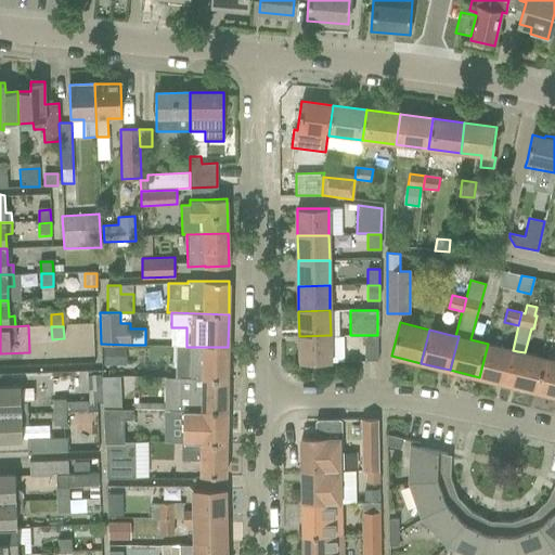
[(331,362),(331,335),(299,336),(299,362),(331,362)]
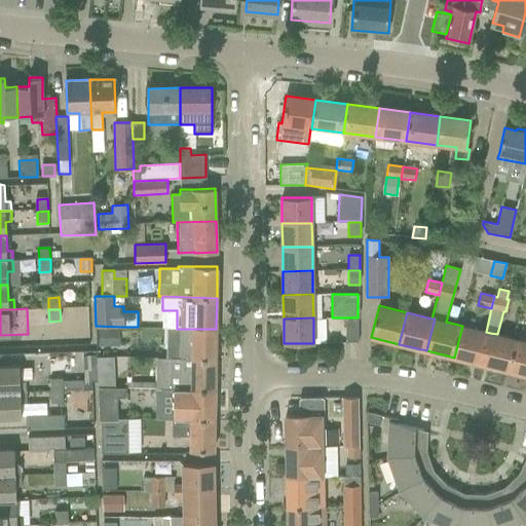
[(359,342),(358,318),(345,320),(346,342),(359,342)]
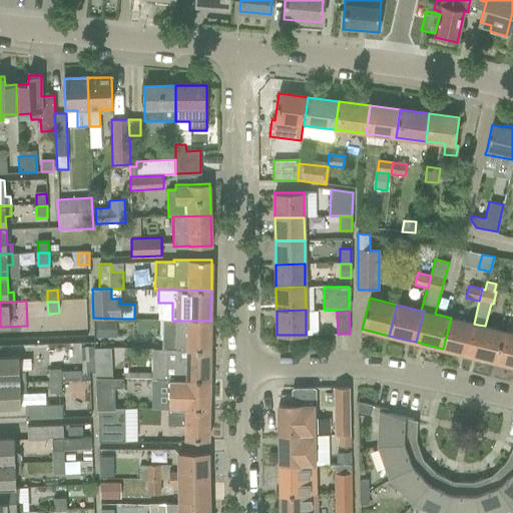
[(451,318),(443,349),(470,356),(478,325),(474,324),(451,318)]
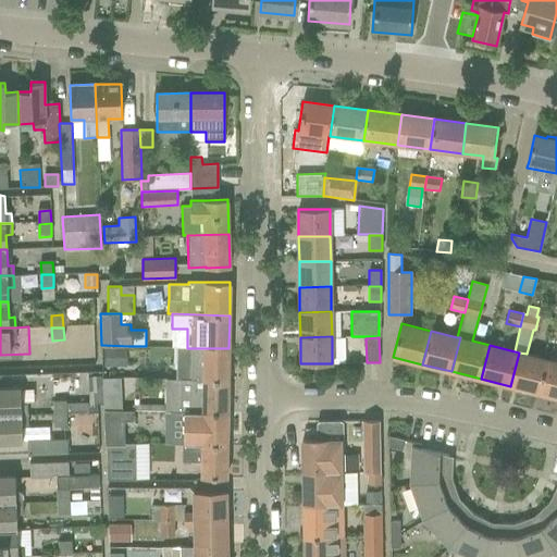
[(126,348),(104,348),(104,366),(126,366),(126,348)]
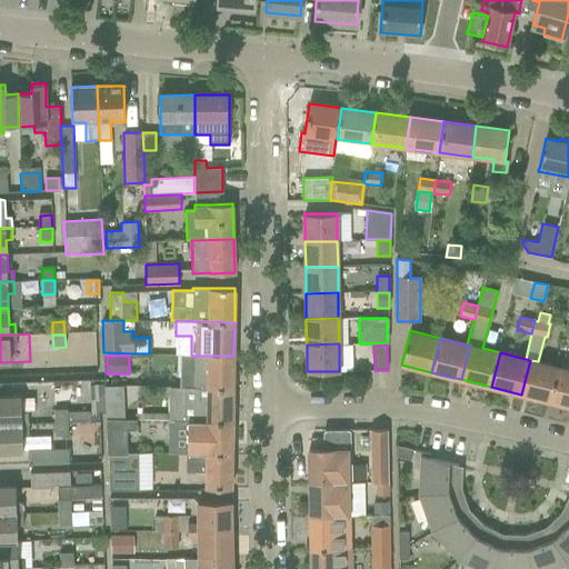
[(233,356),(191,356),(190,388),(233,389),(233,356)]
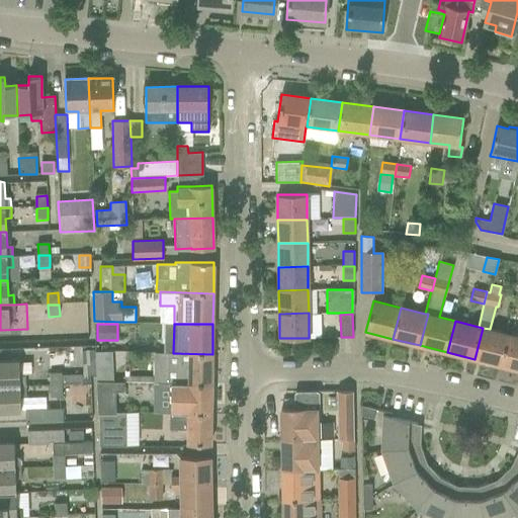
[(483,328),(475,359),(502,365),(510,334),(490,329),(483,328)]
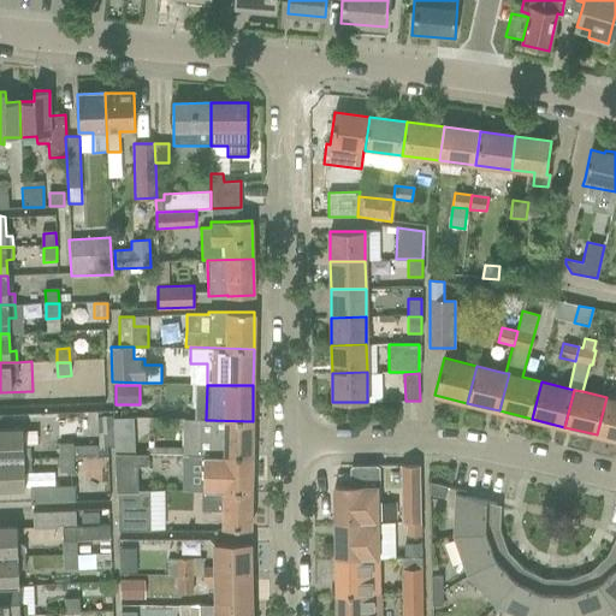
[(615,400),(606,397),(597,434),(615,439),(615,400)]
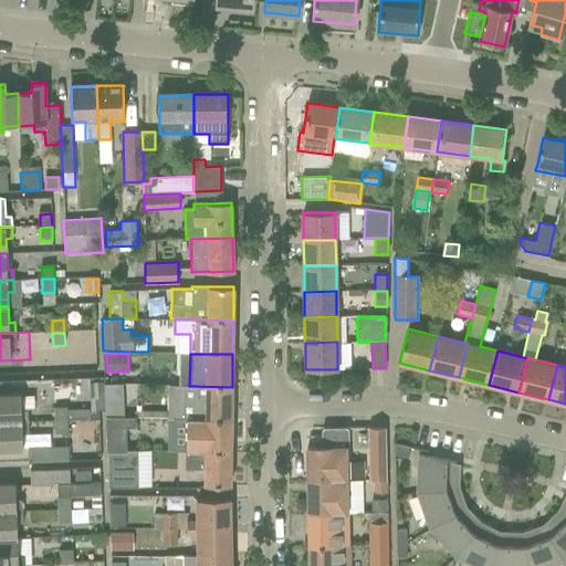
[(103,381),(88,383),(90,410),(105,409),(103,381)]
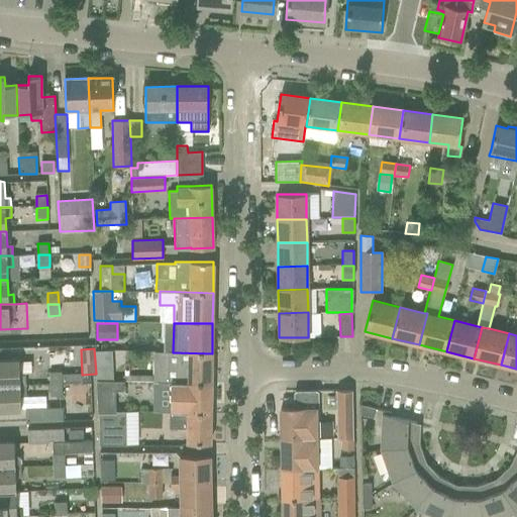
[(108,371),(107,350),(95,350),(96,371),(108,371)]
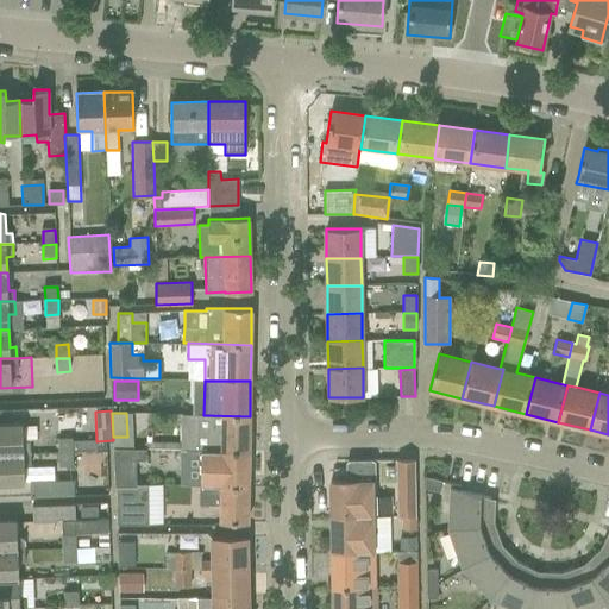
[(250,416),(203,415),(198,415),(196,451),(201,451),(249,451),(250,416)]
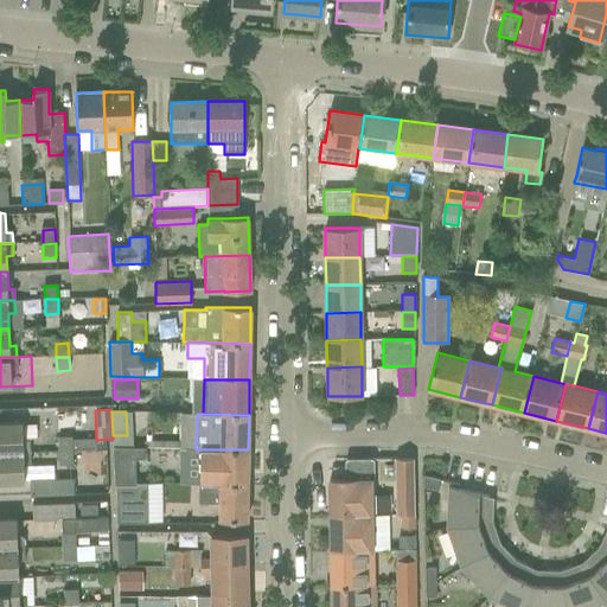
[(24,440),(24,423),(0,423),(0,453),(31,452),(31,440),(24,440)]
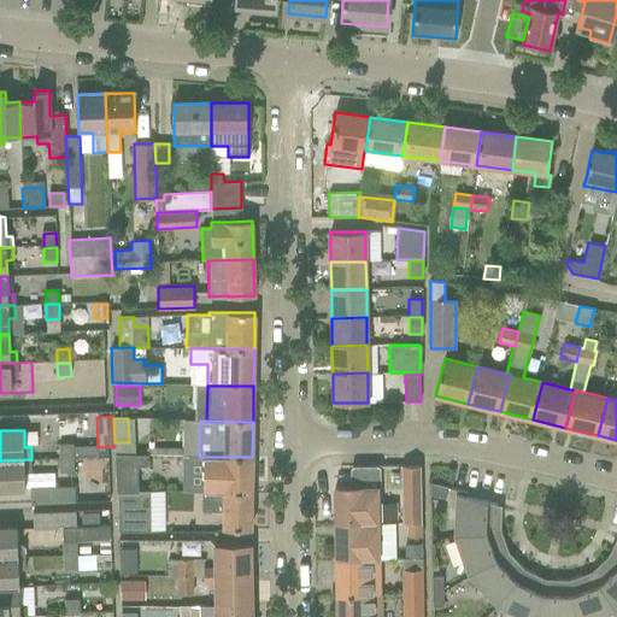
[(60,459),(74,459),(74,445),(60,446),(60,459)]
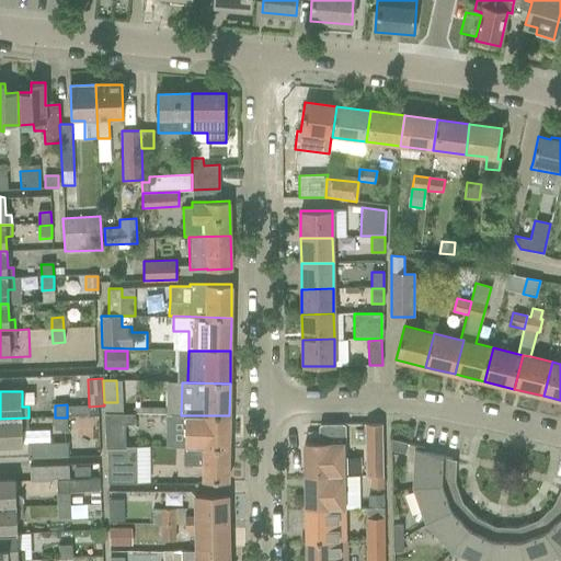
[(133,413),(104,413),(106,448),(107,448),(125,448),(125,424),(133,424),(133,413)]
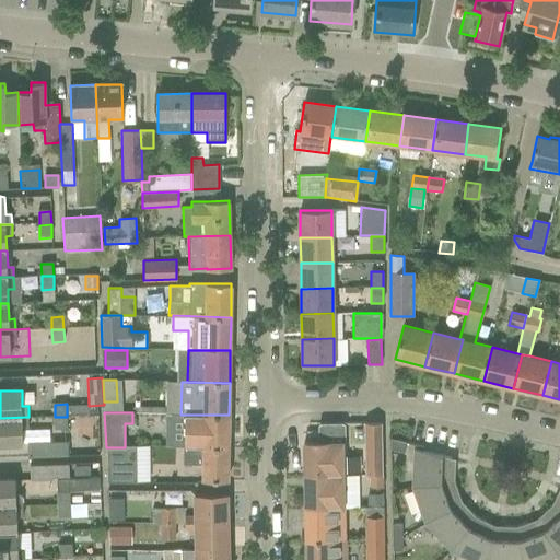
[(185,447),(203,448),(229,448),(229,415),(185,415),(185,419),(185,446),(185,447)]
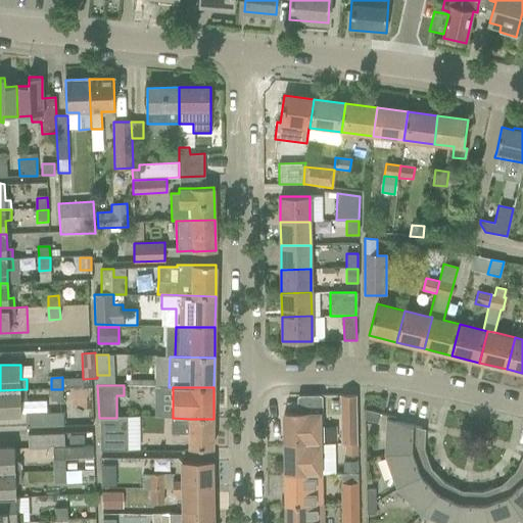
[(27,389),(0,390),(0,416),(21,415),(20,401),(27,400),(27,389)]
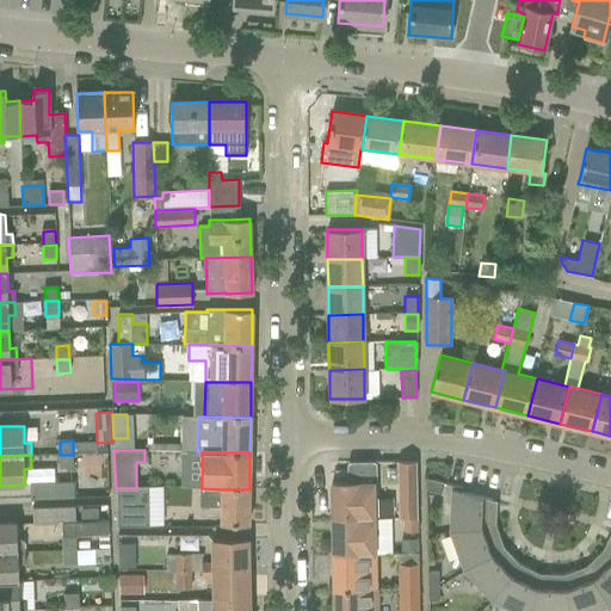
[(74,468),(73,455),(60,455),(61,468),(74,468)]
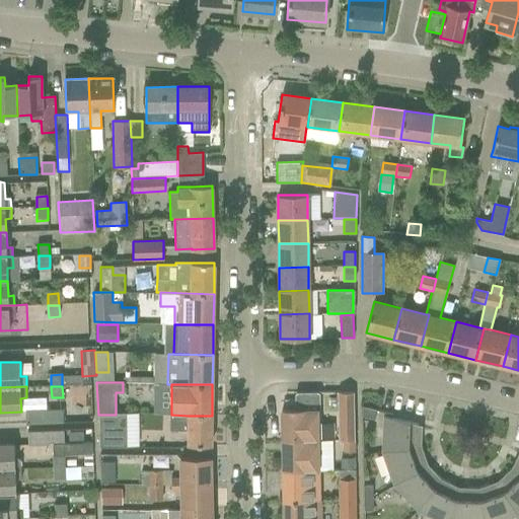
[(297,410),(281,411),(282,441),(318,440),(317,393),(318,393),(318,391),(296,392),(296,393),(297,393),(297,410)]
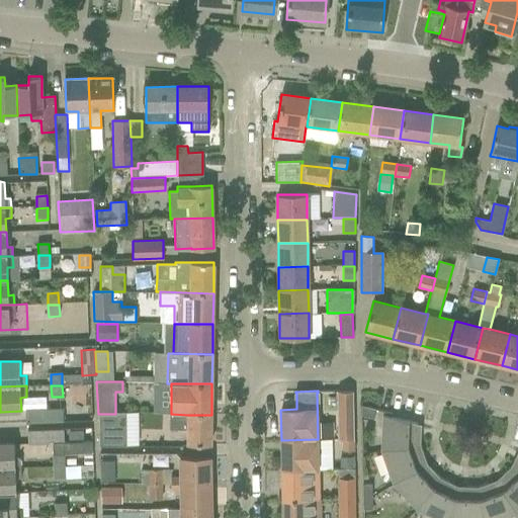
[(354,439),(353,391),(337,391),(338,439),(343,439),(354,439)]
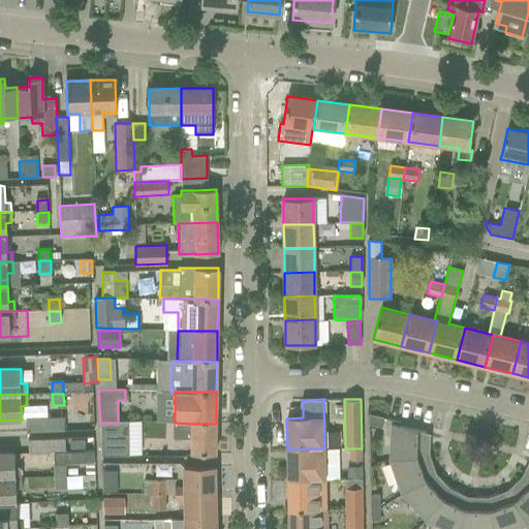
[(384,418),(370,414),(370,424),(382,427),(384,418)]
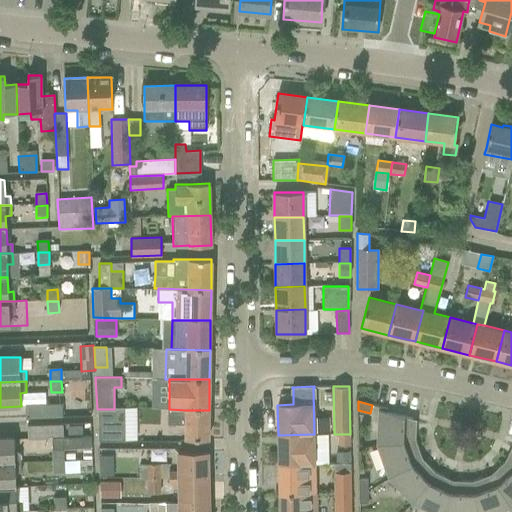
[(28,419),(63,417),(62,405),(27,406),(28,419)]
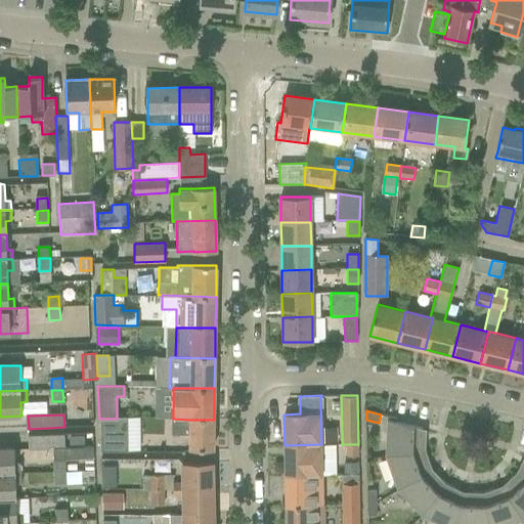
[(117,419),(100,419),(100,451),(128,450),(127,417),(118,417),(118,419),(117,419)]
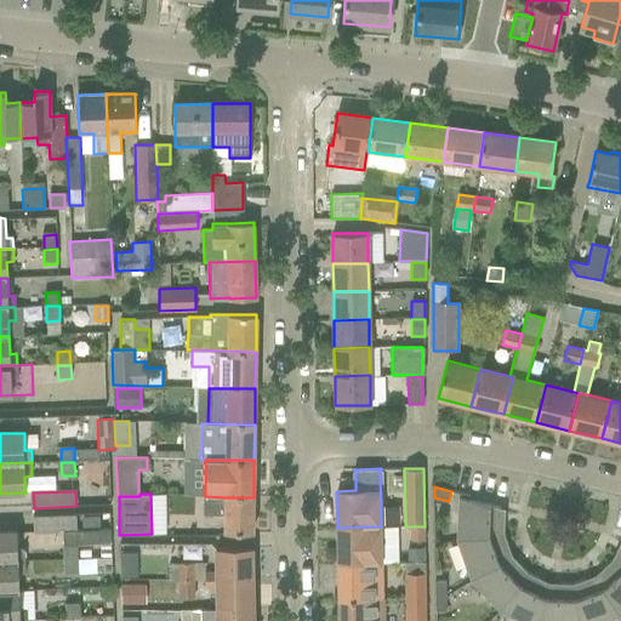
[(205,496),(204,496),(203,514),(226,514),(224,533),(252,534),(254,497),(226,497),(205,496)]
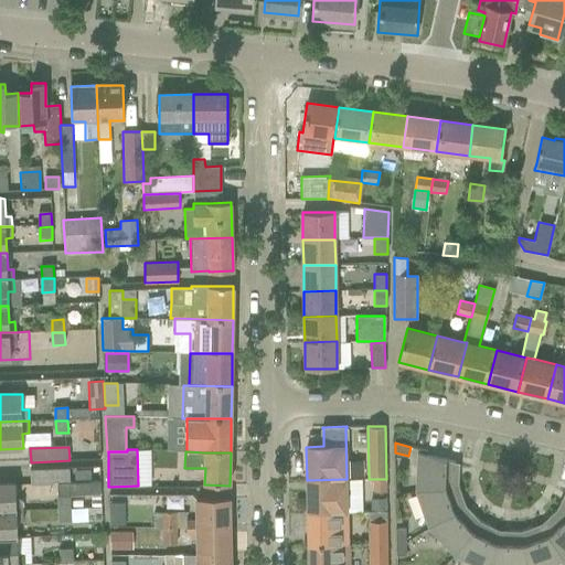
[(418,452),(416,491),(459,486),(460,475),(455,473),(456,462),(418,452)]
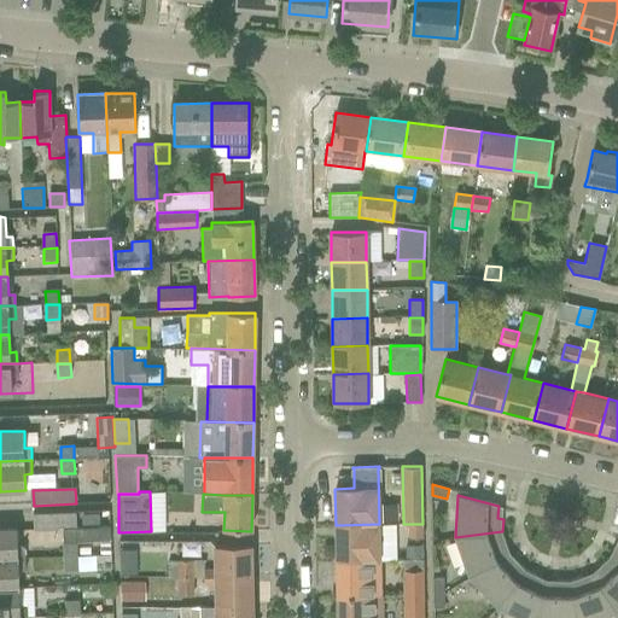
[(110,526),(77,528),(76,513),(34,514),(34,530),(76,529),(76,542),(110,541),(110,526)]
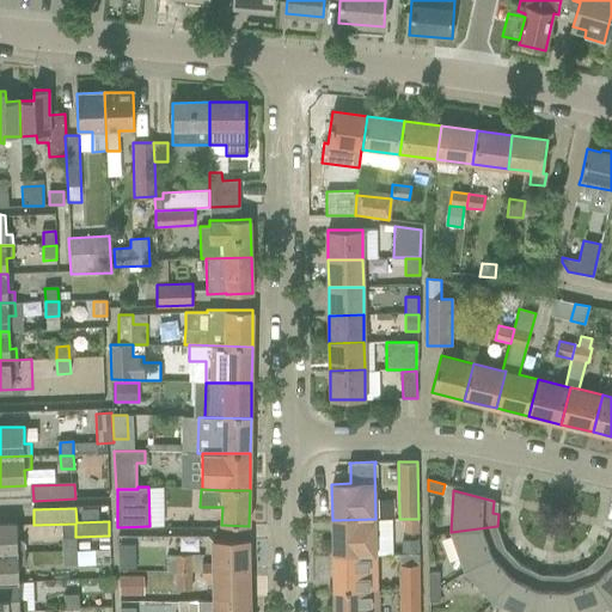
[(98,508),(80,509),(80,520),(98,520),(98,508)]
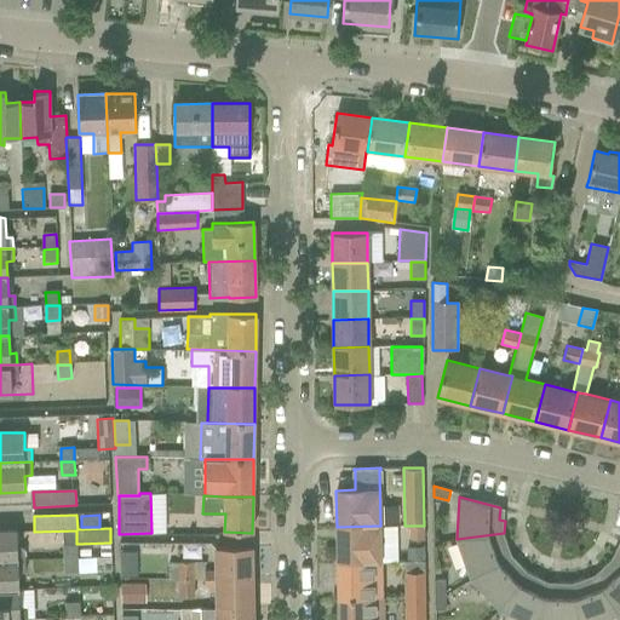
[(380,562),(380,526),(337,527),(338,563),(380,562)]
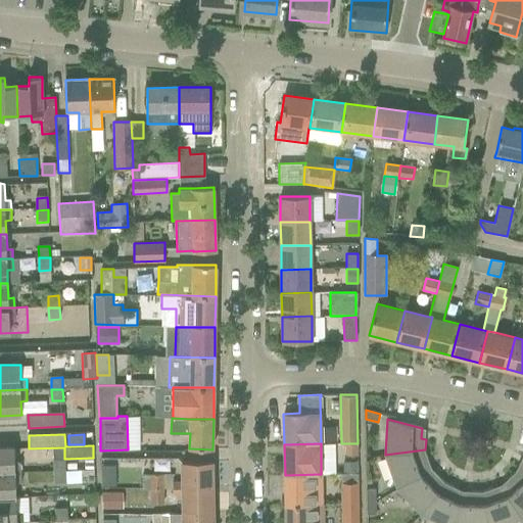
[(358,456),(358,443),(346,443),(346,456),(358,456)]
